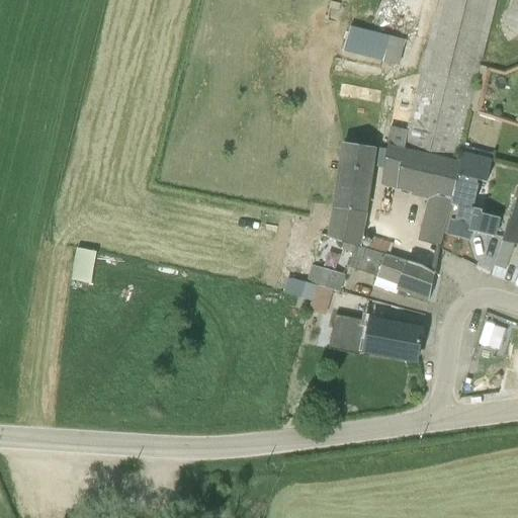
[(439,0),(416,87),(398,85),(386,130),(390,128),(380,185),(410,193),(410,196),(427,201),(418,242),(439,247),(442,234),(462,154),(463,147),(459,145),(496,0),(439,0)]
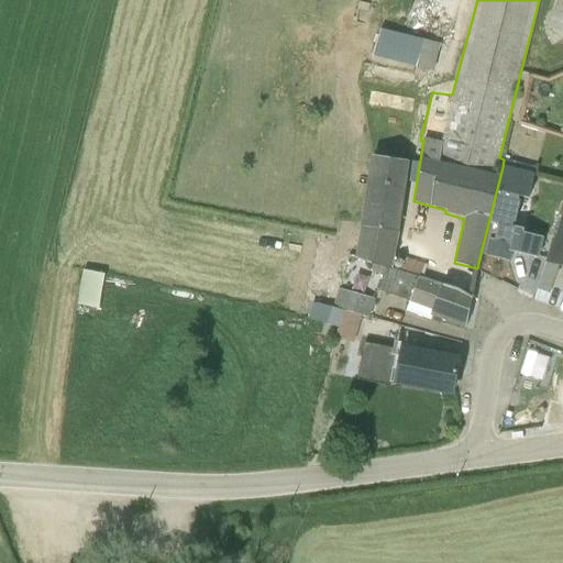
[(562,0),(558,0),(549,20),(550,20),(547,26),(562,34),(562,36),(562,0)]
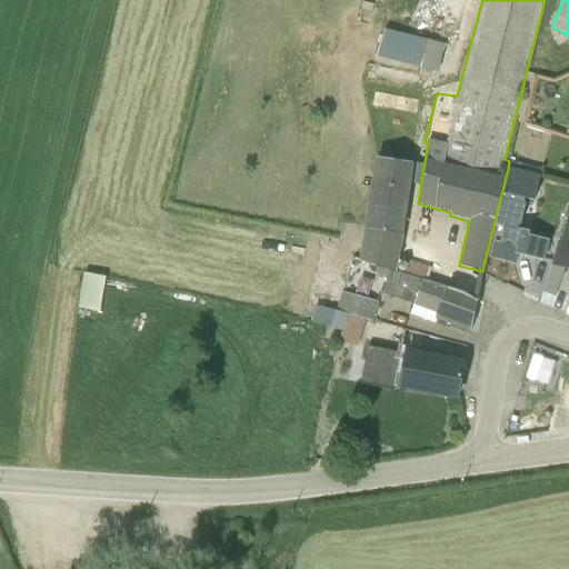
[(385,30),(372,67),(415,78),(420,68),(438,72),(445,45),(385,30)]
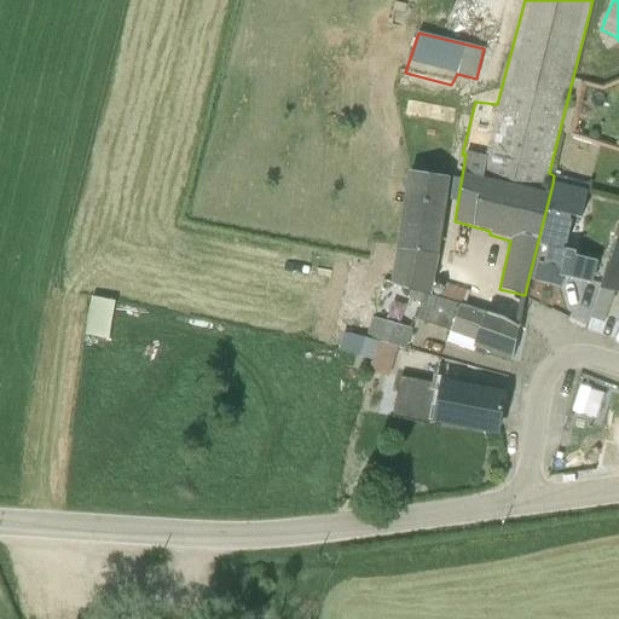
[(574,79),(561,129),(576,133),(586,88),(603,92),(618,85),(618,79),(603,86),(574,79)]
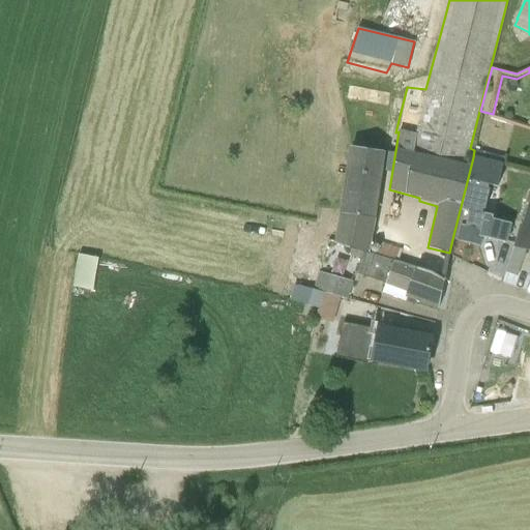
[(370,253),(387,153),(349,147),(334,243),(361,253),(362,252),(370,253)]
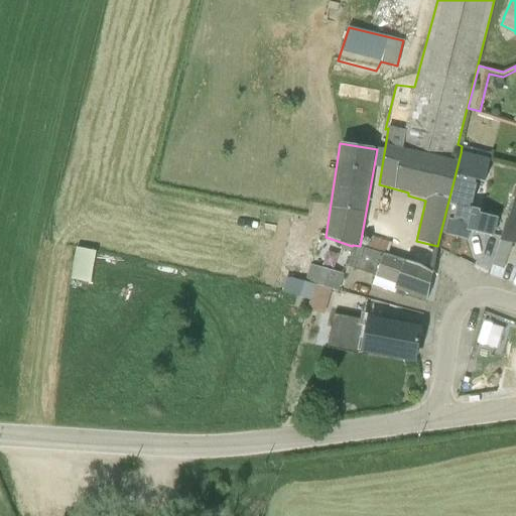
[(440,233),(466,238),(468,231),(491,236),(496,217),(480,213),(481,210),(470,207),(476,180),(484,182),(490,160),(461,153),(440,233)]
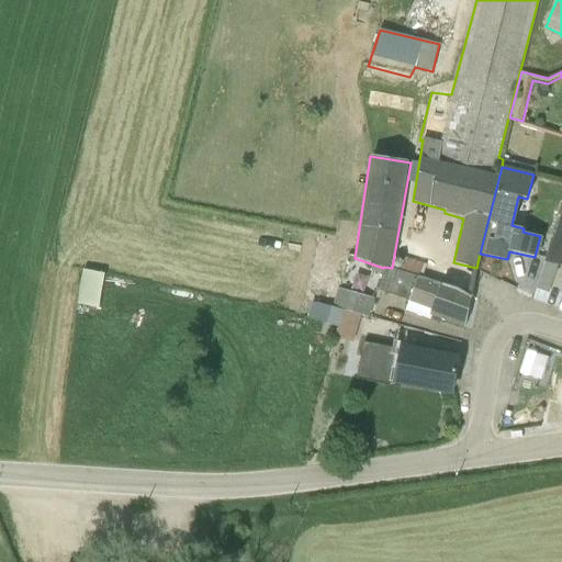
[(561,216),(537,289),(548,292),(558,266),(561,266),(561,216)]
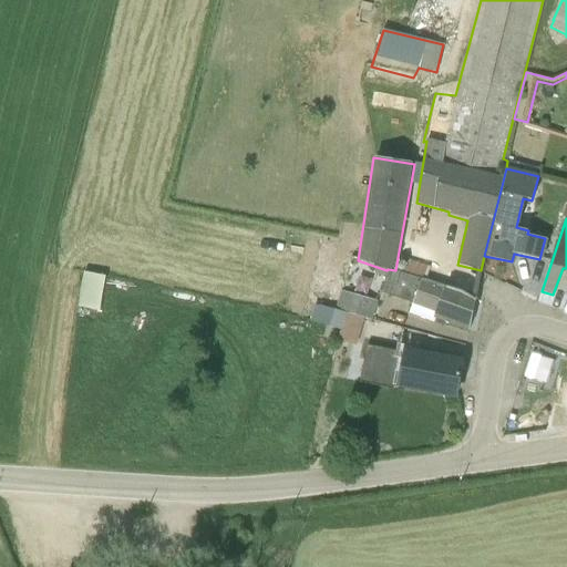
[(433,323),(435,318),(470,329),(475,300),(463,291),(388,269),(382,294),(412,303),(409,313),(433,323)]
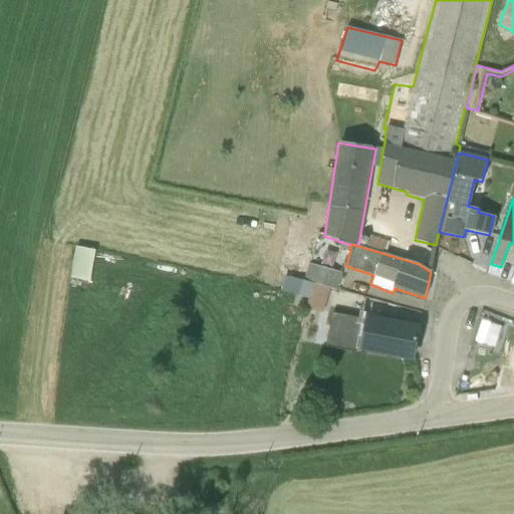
[(75,247),(70,278),(90,282),(96,250),(75,247)]
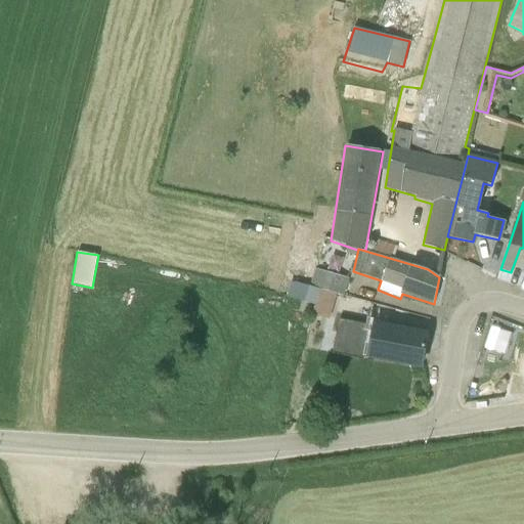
[(309,286),(335,294),(344,296),(349,278),(314,269),(309,286)]
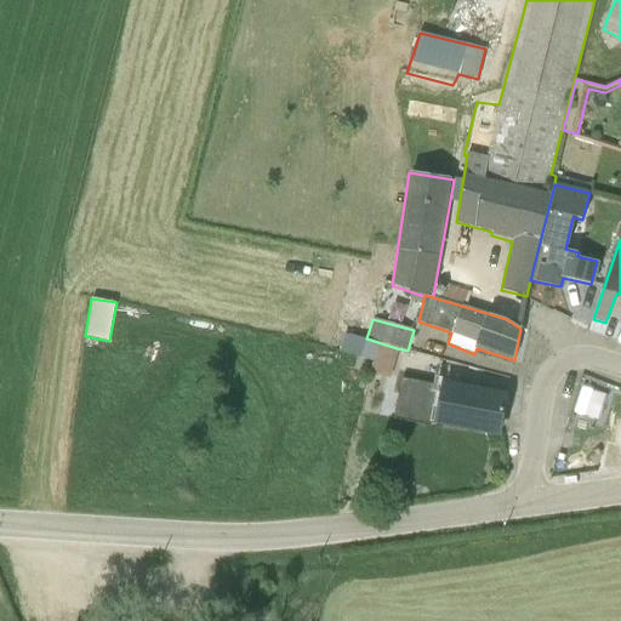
[(372,362),(370,372),(388,379),(397,348),(366,339),(362,358),(372,362)]
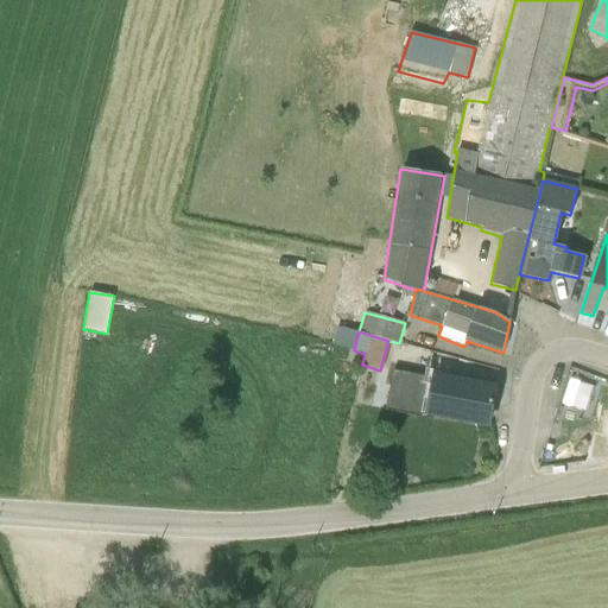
[(354,350),(349,349),(347,360),(362,365),(365,354),(354,350)]
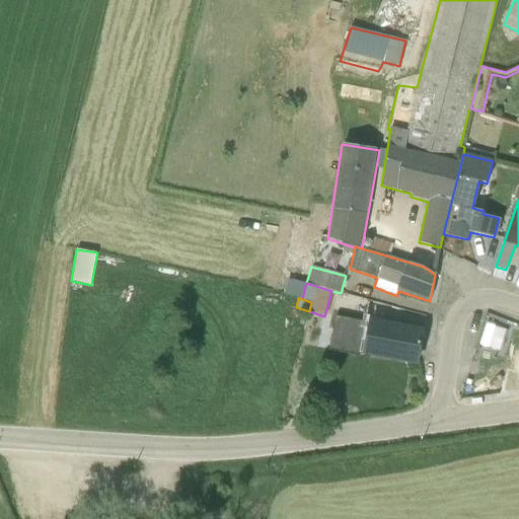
[(336,317),(331,336),(367,343),(365,353),(417,362),(423,332),(370,321),(369,323),(336,317)]
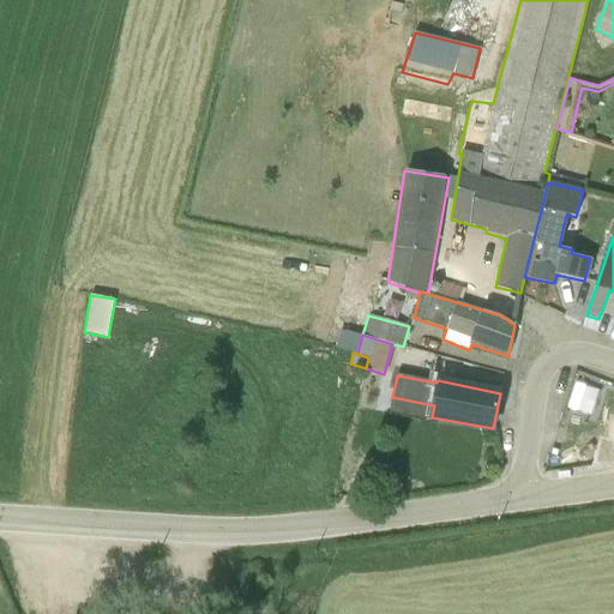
All buildings are outlined.
